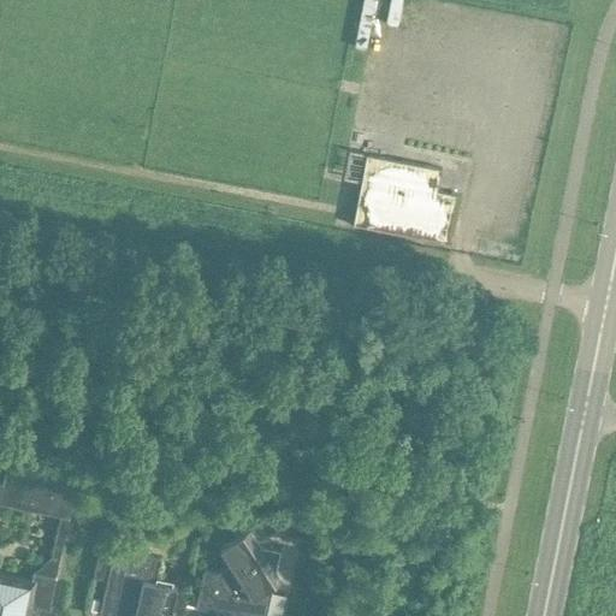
[(456,194),(437,190),(440,169),(366,154),(353,225),(446,243),(456,194)]
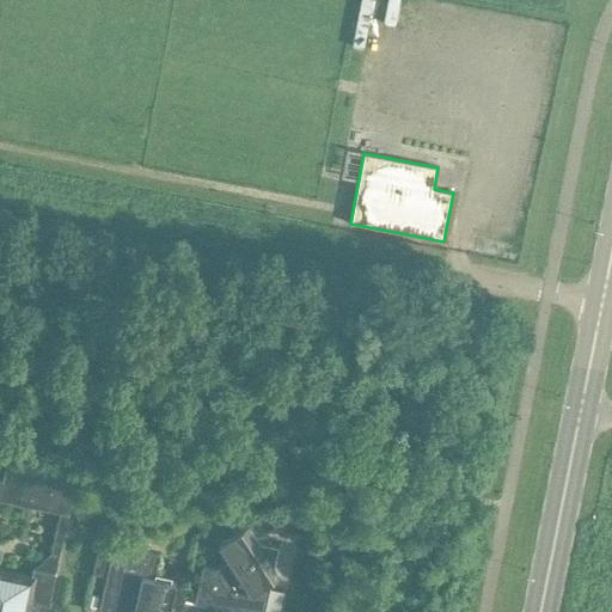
[(0,499),(60,513),(67,515),(75,483),(5,466),(2,478),(0,478),(0,499)]
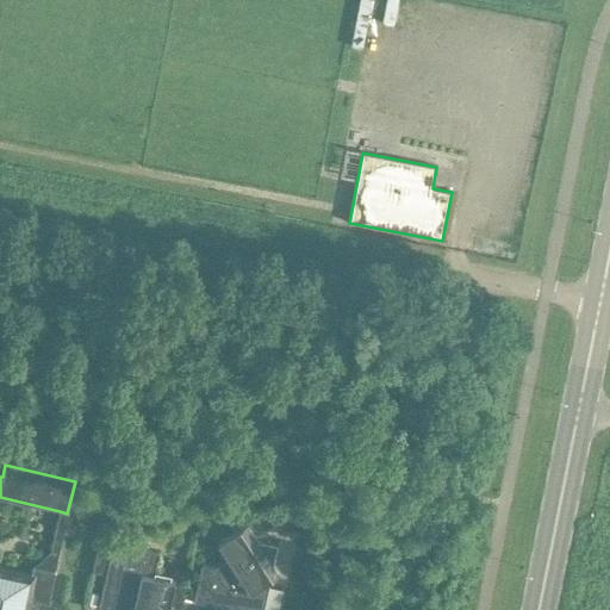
[(85,514),(82,527),(92,528),(94,515),(85,514)]
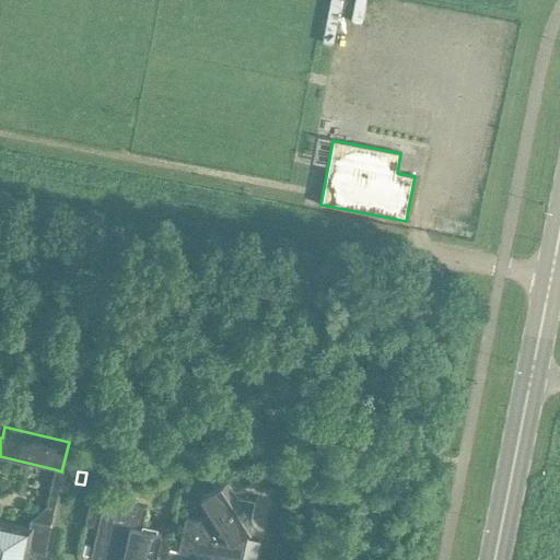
[(282,475),(263,471),(259,486),(279,489),(282,475)]
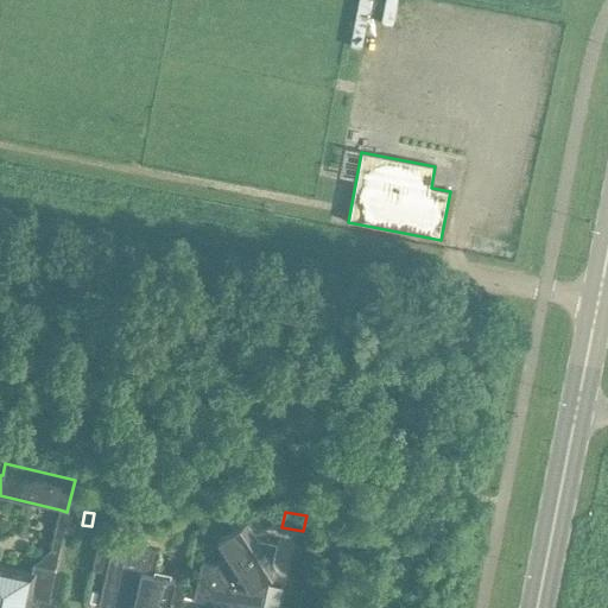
[(229,607),(236,605),(253,607),(261,607),(276,544),(255,539),(249,544),(239,527),(217,542),(227,557),(214,565),(201,563),(194,600),(202,601),(209,597),(215,607),(229,607)]
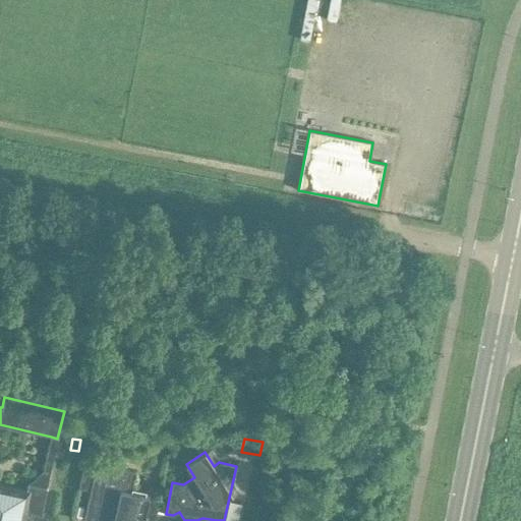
[(135,472),(96,464),(84,461),(78,488),(90,491),(83,518),(97,520),(142,520),(149,497),(130,493),(135,472)]
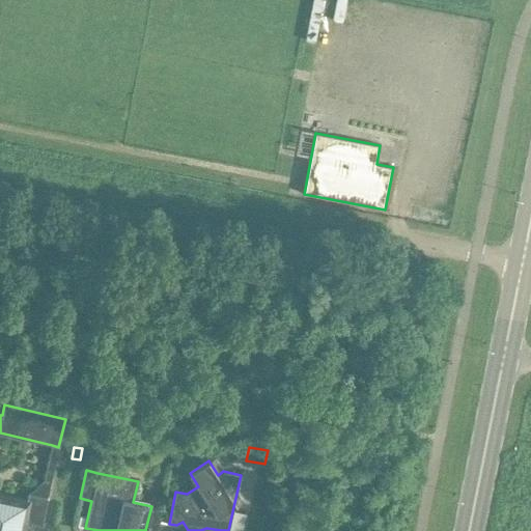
[(42,526),(48,498),(29,494),(26,504),(0,497),(0,530),(21,530),(23,522),(42,526)]
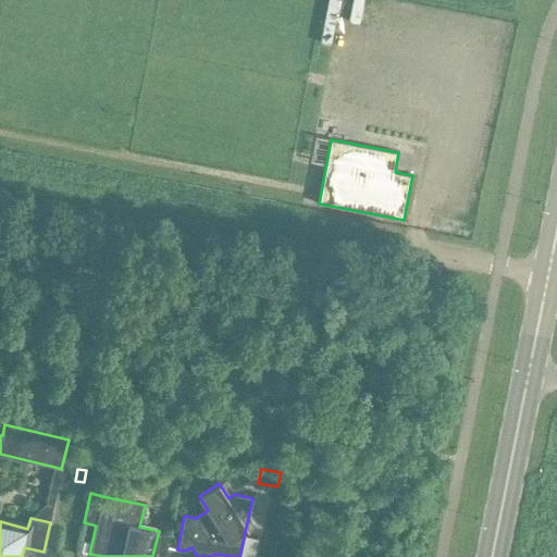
All buildings are outlined.
